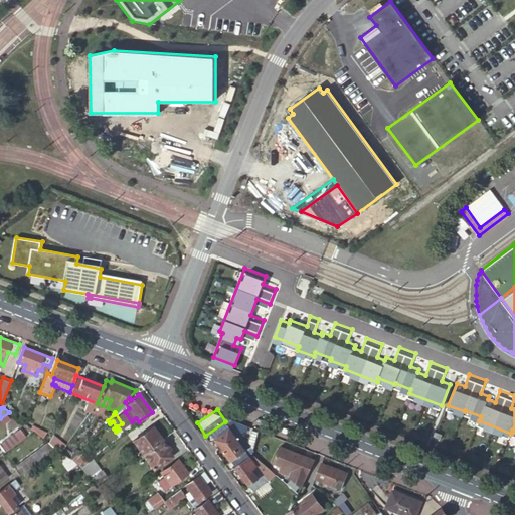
[(250,457),(252,455),(248,448),(245,450),(225,423),(211,434),(230,460),(232,462),(235,467),(250,457)]
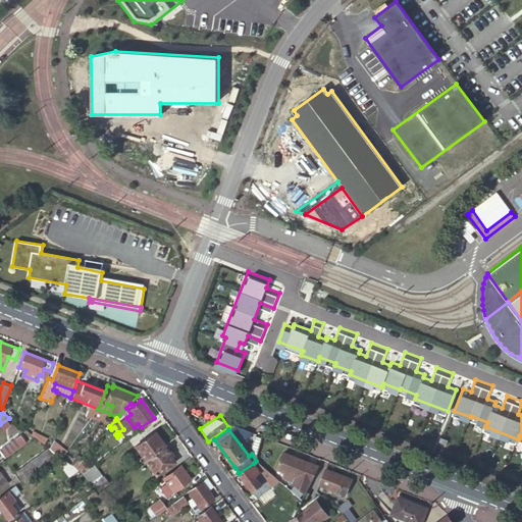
[(144,460),(164,446),(156,434),(136,450),(144,460)]
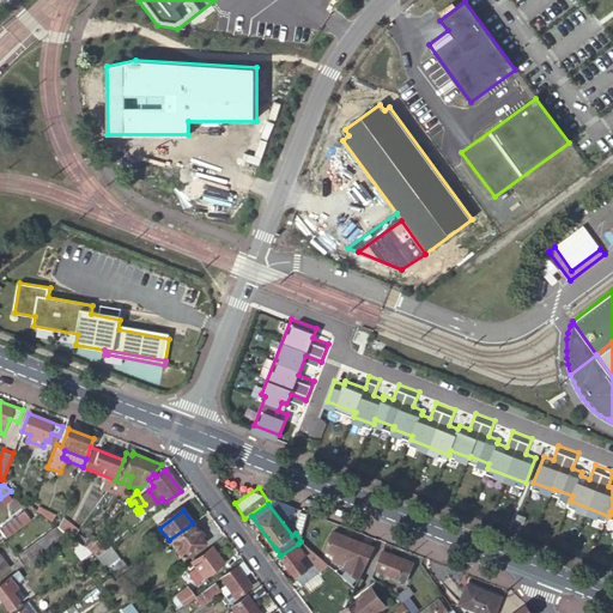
[(7,539),(31,521),(24,513),(0,529),(7,539)]
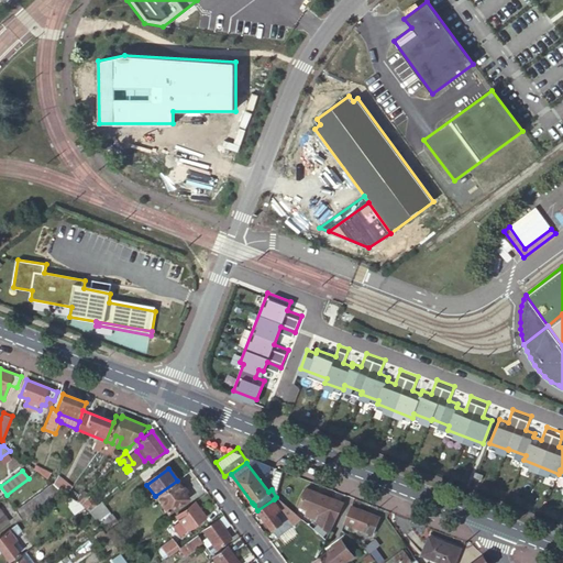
[(65,492),(67,494),(70,488),(56,478),(54,484),(63,490),(65,492)]
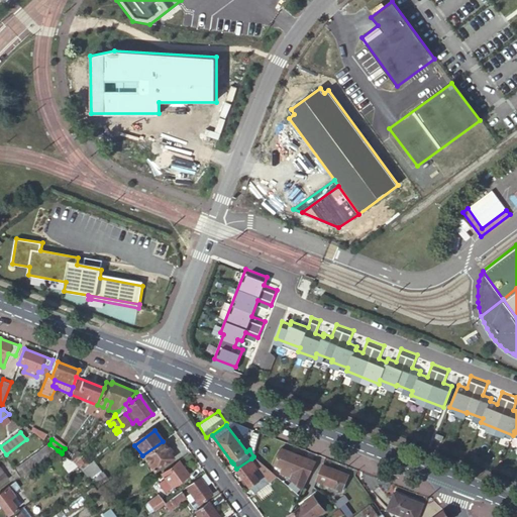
[(169,448),(164,440),(163,441),(142,455),(153,472),(173,457),(167,449),(169,448)]
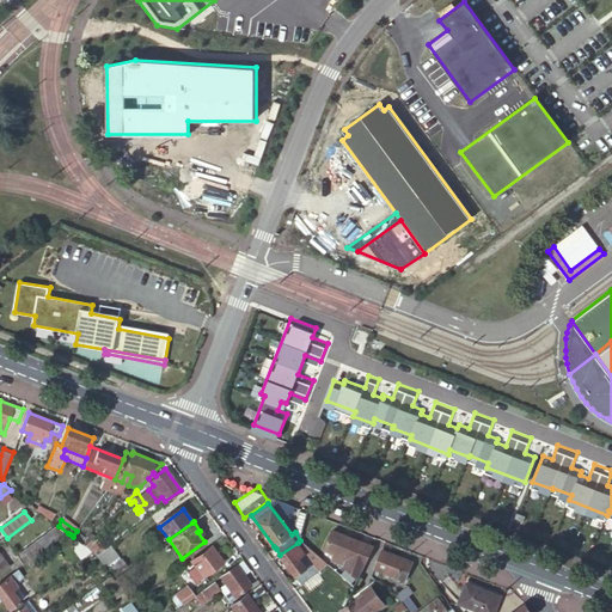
[(23,567),(68,533),(59,526),(17,557),(23,567)]
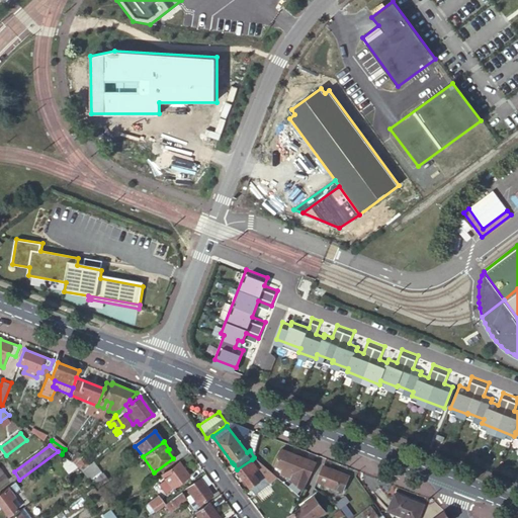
[(80,454),(68,445),(65,449),(62,454),(72,462),(75,459),(80,454)]
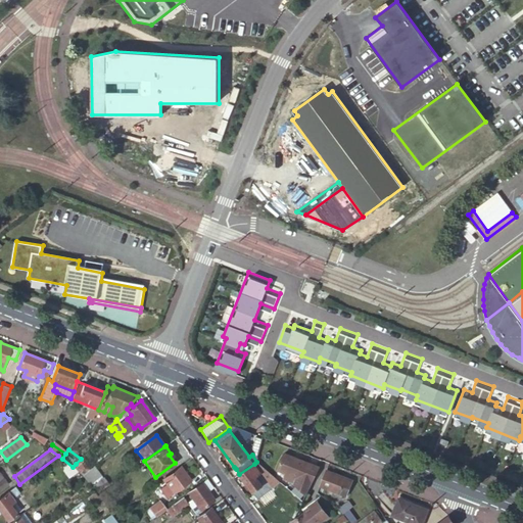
[(320,466),(303,460),(284,453),(279,468),(286,472),(284,478),(295,482),(295,483),(306,493),(320,466)]
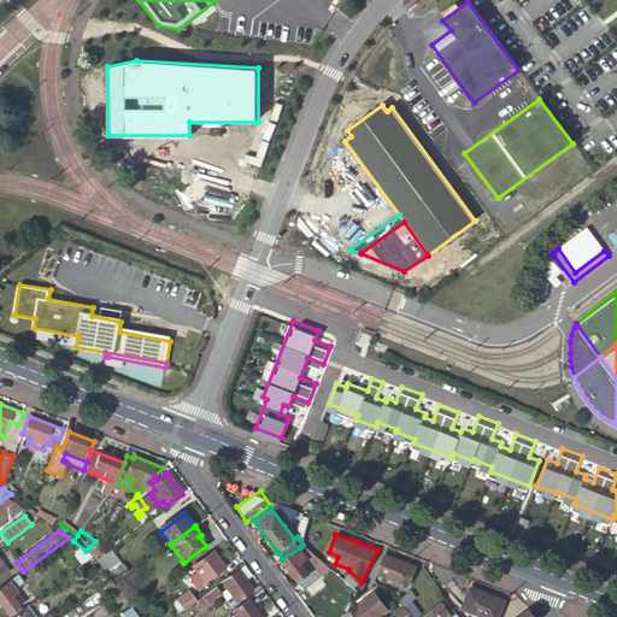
[(86,551),(74,541),(71,539),(68,542),(83,564),(93,556),(86,551)]
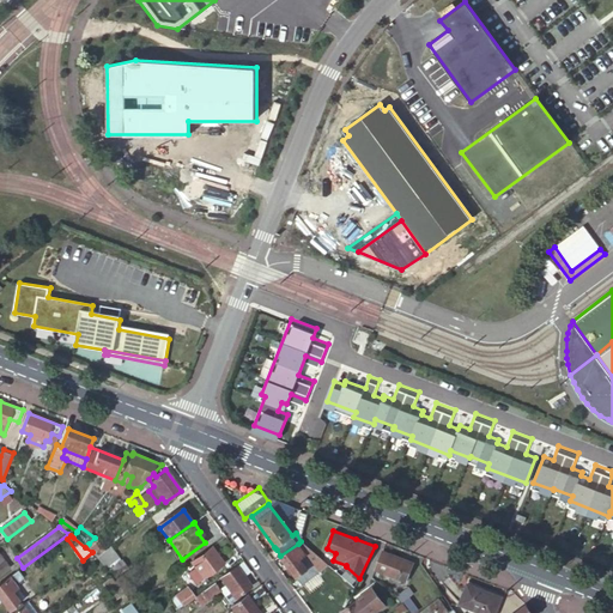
[(231,559),(219,542),(198,558),(202,564),(198,569),(205,580),(231,559)]
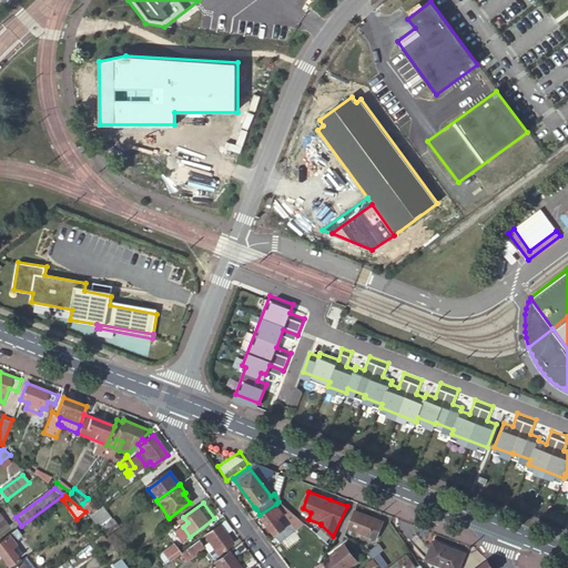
[(91,516),(94,513),(82,504),(79,507),(85,511),(87,513),(91,516)]
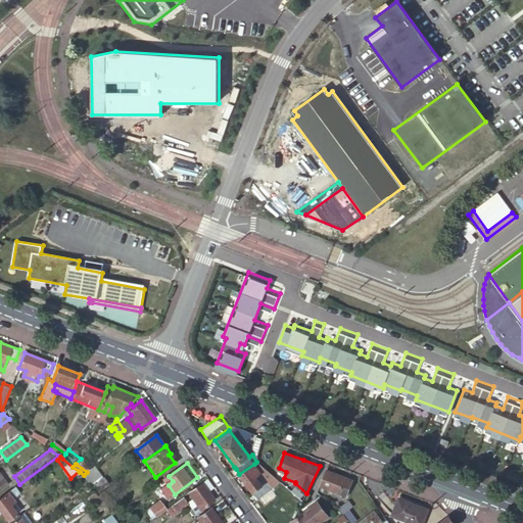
[(254,464),(239,474),(257,500),(275,486),(272,482),(269,484),(254,464)]
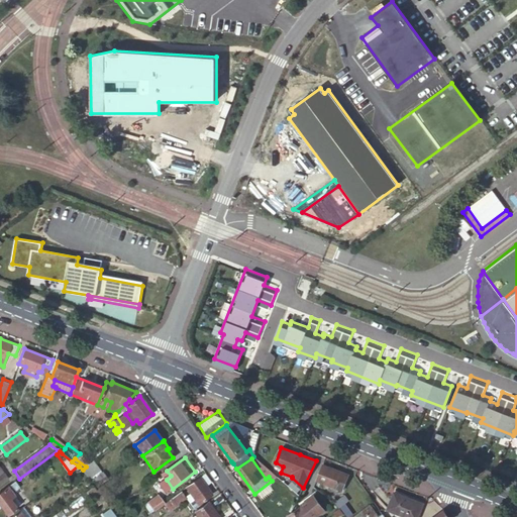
[(101,471),(94,461),(86,467),(83,470),(90,479),(101,471)]
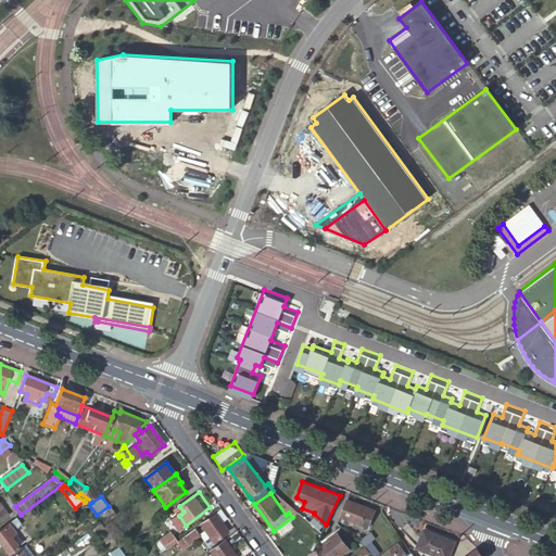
[(375,509),(348,498),(340,517),(352,521),(351,525),(364,529),(365,526),(368,528),(375,509)]
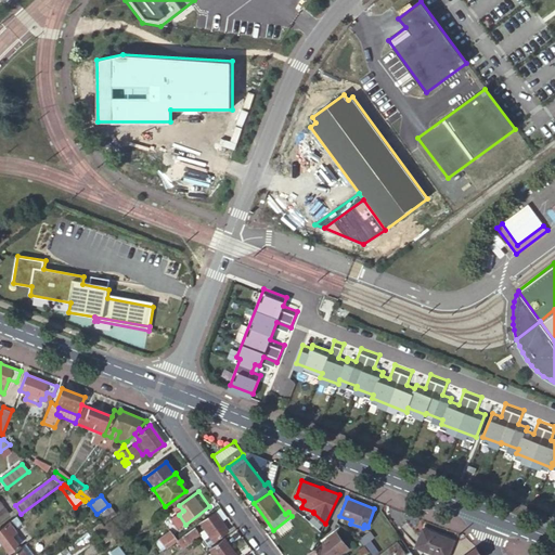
[(111,508),(108,505),(97,514),(99,517),(111,508)]
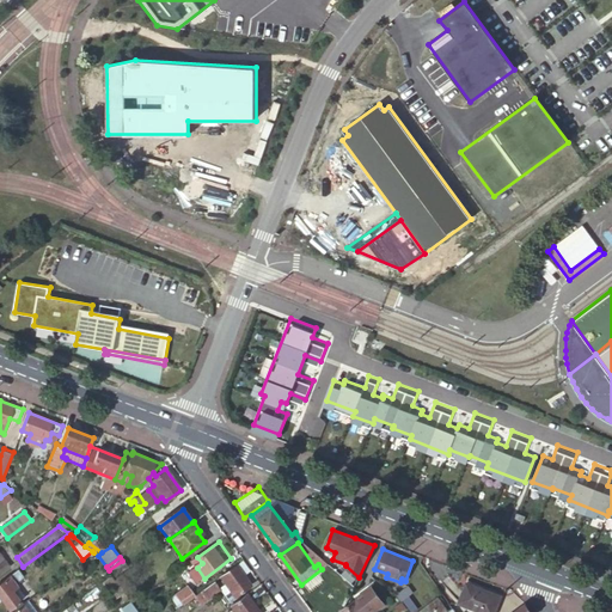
[(127,570),(122,561),(109,570),(112,575),(115,579),(122,574),(127,570)]
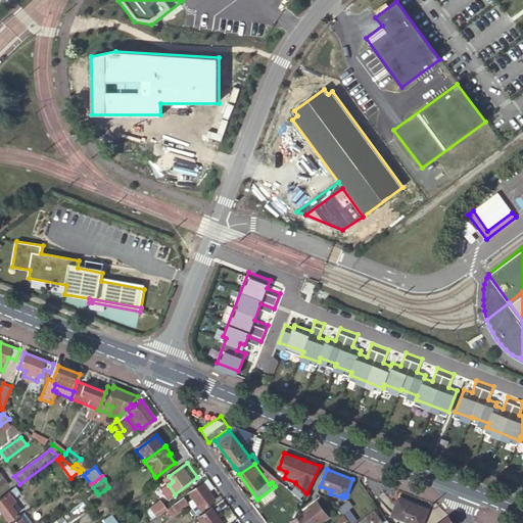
[(214,500),(202,483),(189,493),(192,497),(190,500),(192,502),(190,503),(196,511),(214,500)]
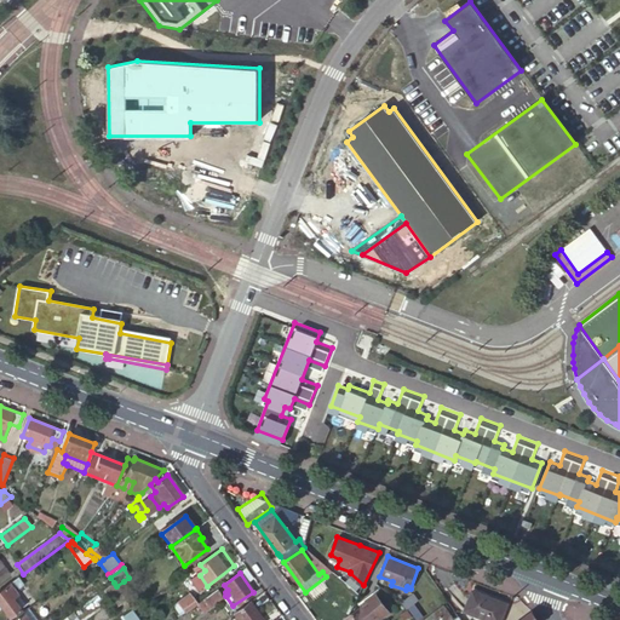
[(23,584),(19,578),(0,591),(0,606),(9,618),(21,608),(19,607),(24,603),(15,590),(23,584)]
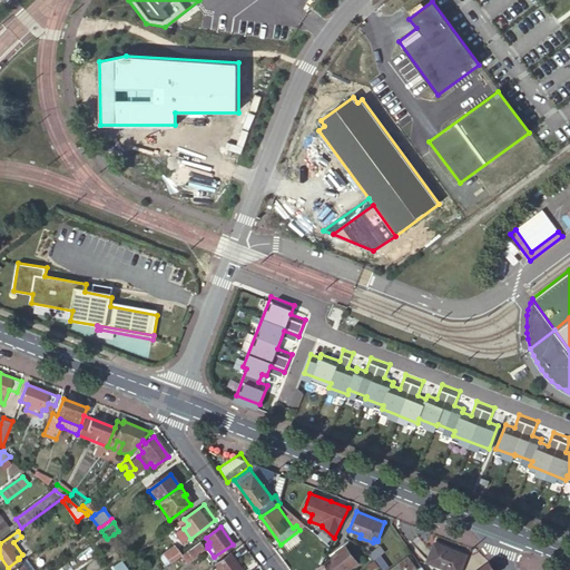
[(129,557),(114,534),(107,539),(117,552),(123,559),(124,561),(129,557)]
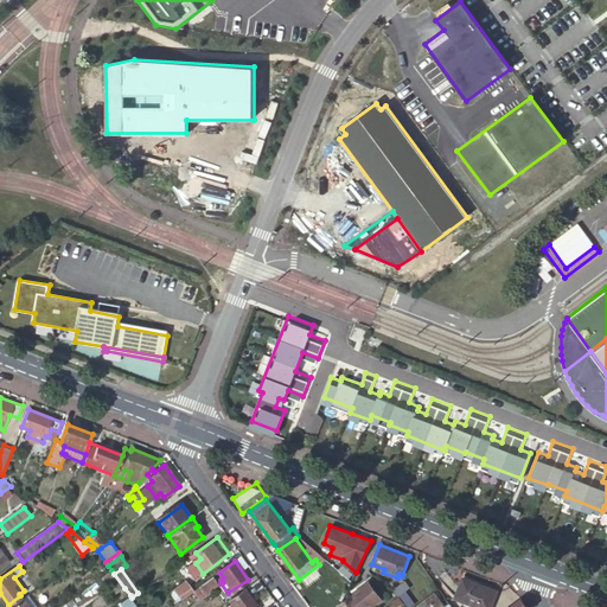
[(114,574),(112,570),(101,579),(114,595),(125,588),(114,574)]
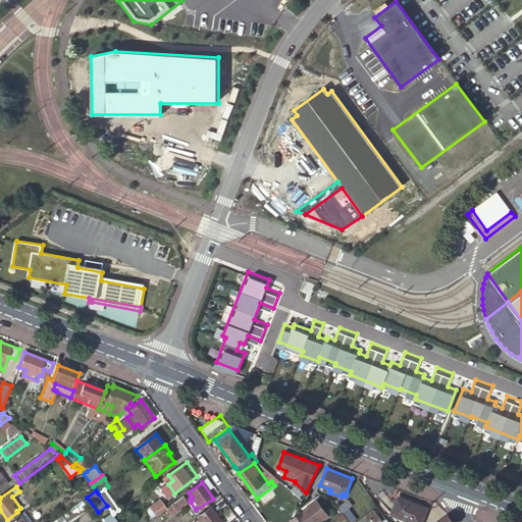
[(189,504),(184,497),(167,509),(166,509),(172,517),(189,504)]
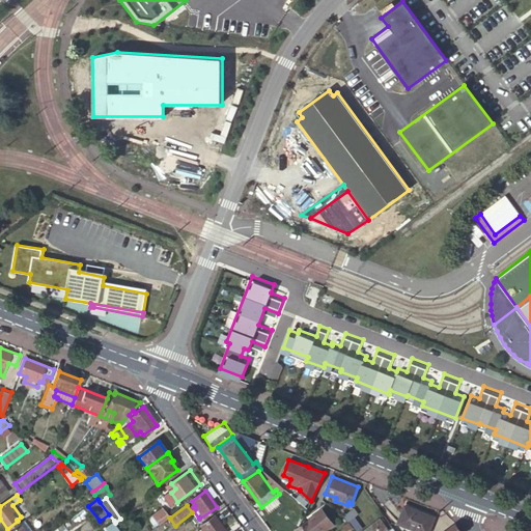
[(419,530),(428,530),(434,518),(404,506),(399,523),(419,530)]
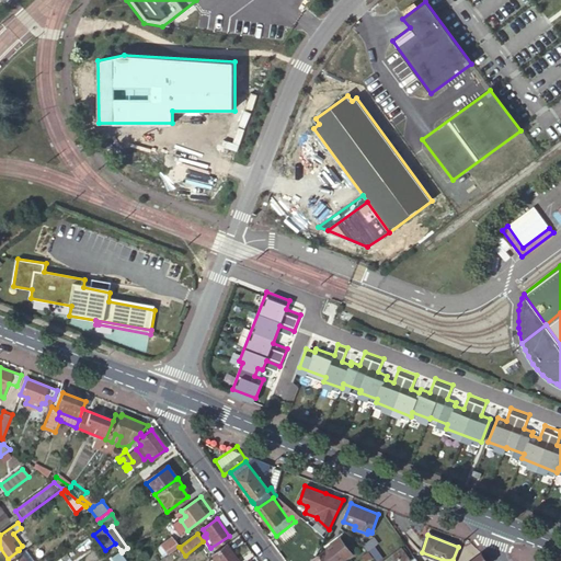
[(179,547),(180,547),(173,537),(162,545),(165,551),(162,553),(164,558),(179,547)]
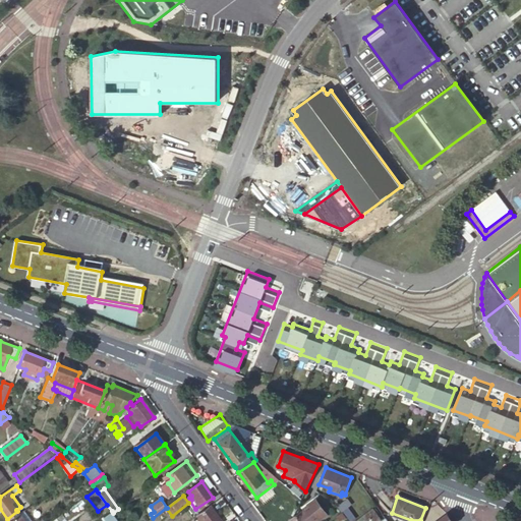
[(316,500),(293,516),(288,520),(317,520),(327,515),(316,500)]
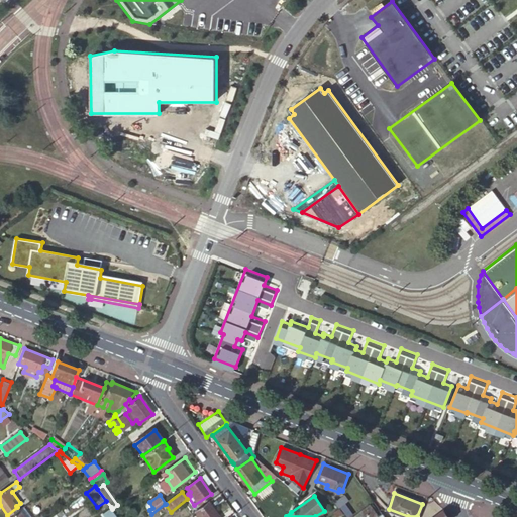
[(347,516),(350,516),(353,515),(346,505),(350,502),(345,496),(337,502),(347,516)]
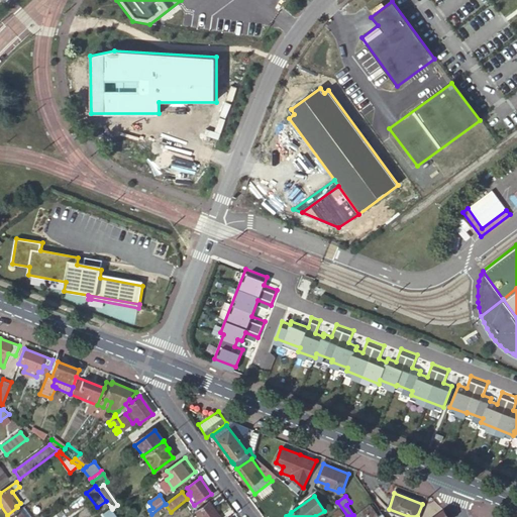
[(219,516),(209,502),(195,512),(198,516),(219,516)]
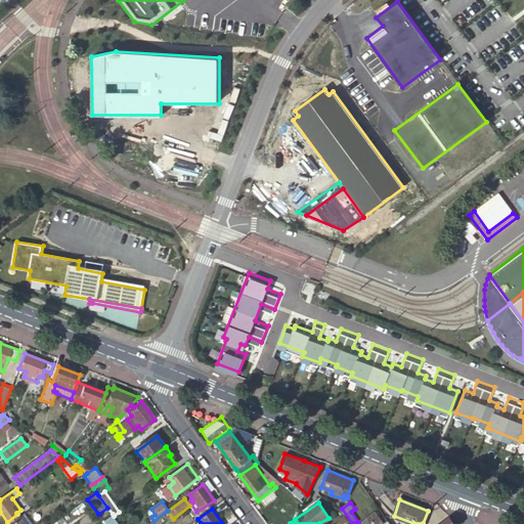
[(389,521),(388,519),(384,521),(378,512),(360,523),(382,523),(385,522),(386,523),(389,521)]
